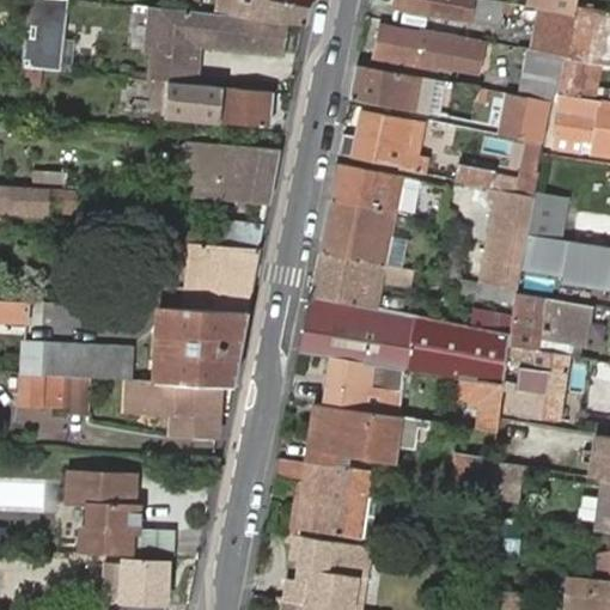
[(67,0),(29,0),(28,11),(22,68),(47,71),(61,72),(67,0)]
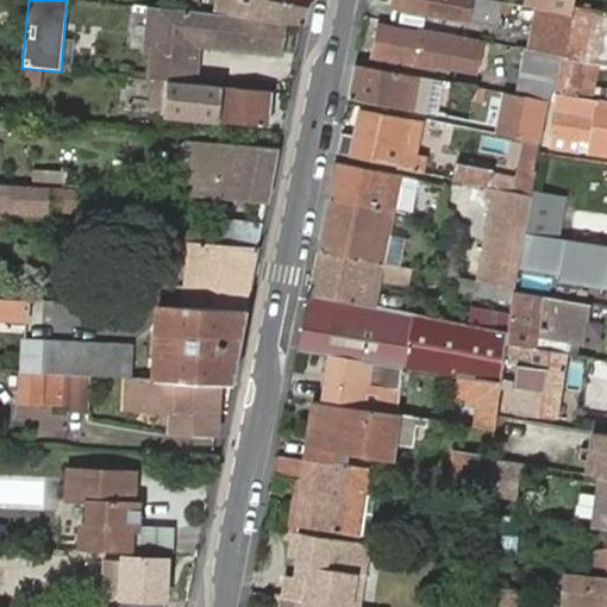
[(282,22),(302,24),(306,6),(282,0),(216,0),(214,16),(282,22)]
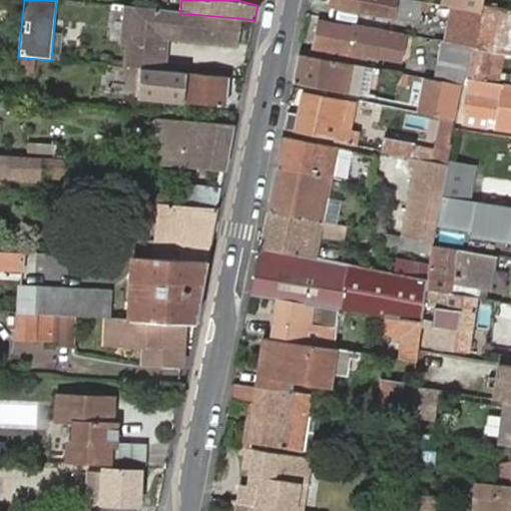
[(403,0),(332,0),(331,8),(419,26),(420,14),(429,15),(430,5),(403,0)]
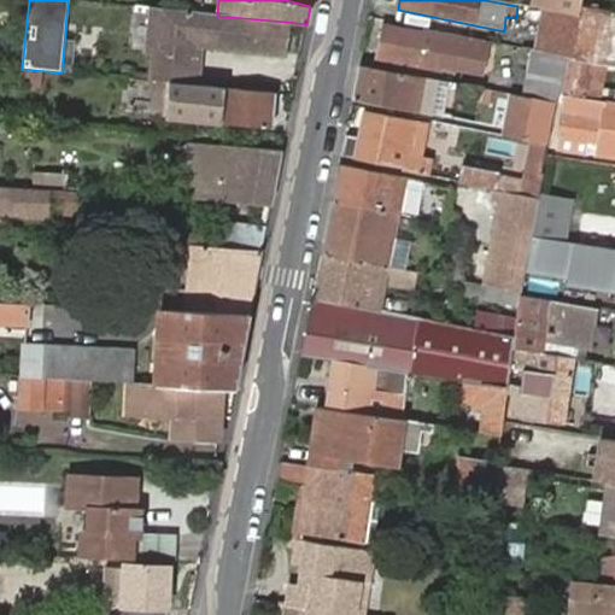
[(528,0),(527,9),(579,21),(581,9),(581,0),(528,0)]
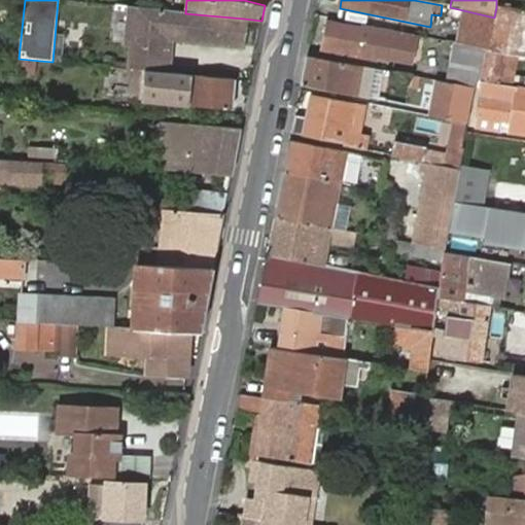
[(496,0),(496,7),(519,11),(521,0),(496,0)]
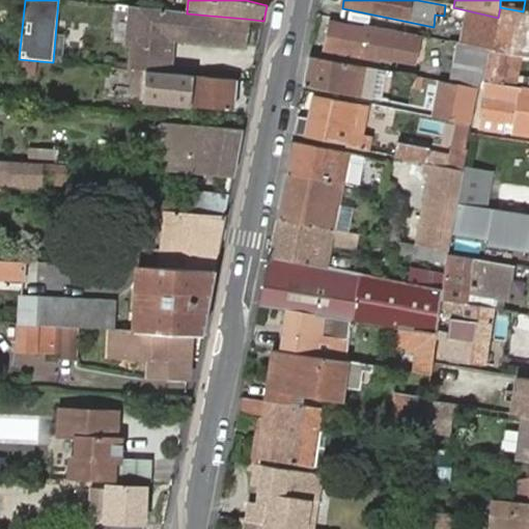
[(244,49),(246,19),(187,14),(131,7),(127,47),(133,48),(131,70),(138,71),(170,74),(173,38),(186,40),(186,42),(244,49)]
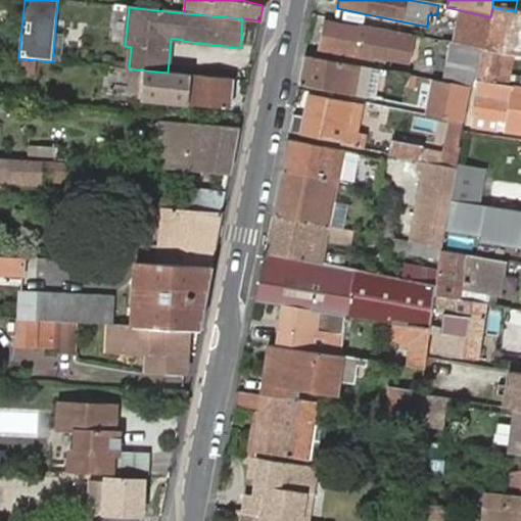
[(490,17),(446,7),(444,17),(460,20),(455,45),(483,51),(490,17)]
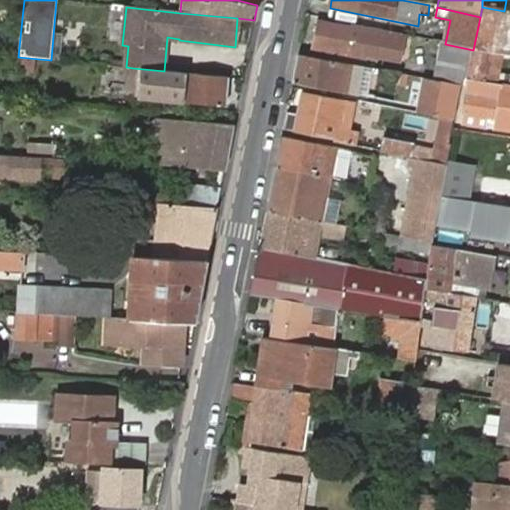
[(468,77),(509,84),(509,73),(499,72),(502,49),(500,48),(502,27),(509,28),(509,12),(504,11),(482,7),(480,17),(473,50),(468,77)]
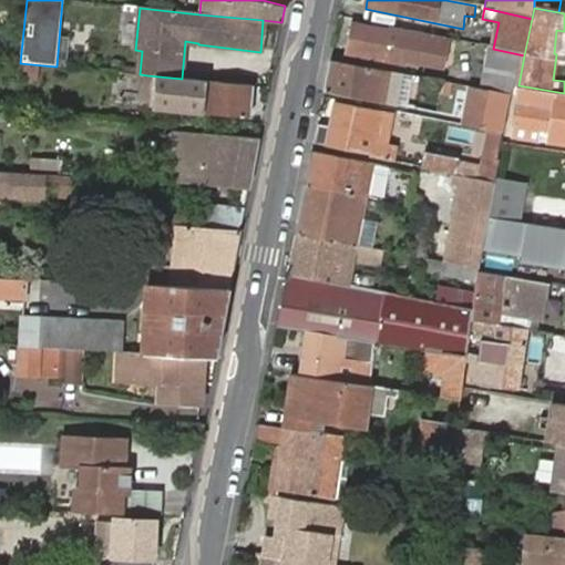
[(456,41),(353,20),(347,53),(413,67),(414,60),(451,67),(456,41)]
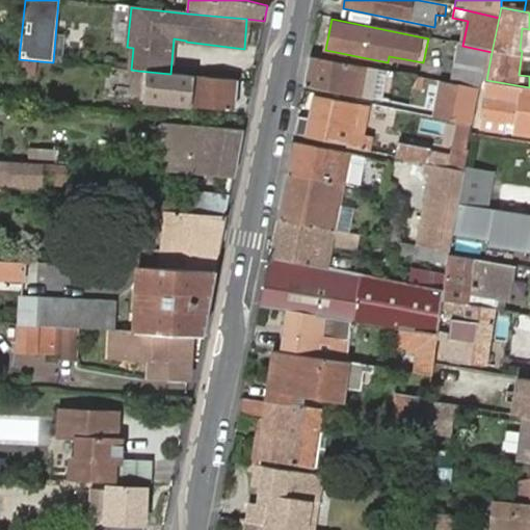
[(462,46),(455,45),(447,83),(479,89),(484,90),(486,80),(492,52),(462,46)]
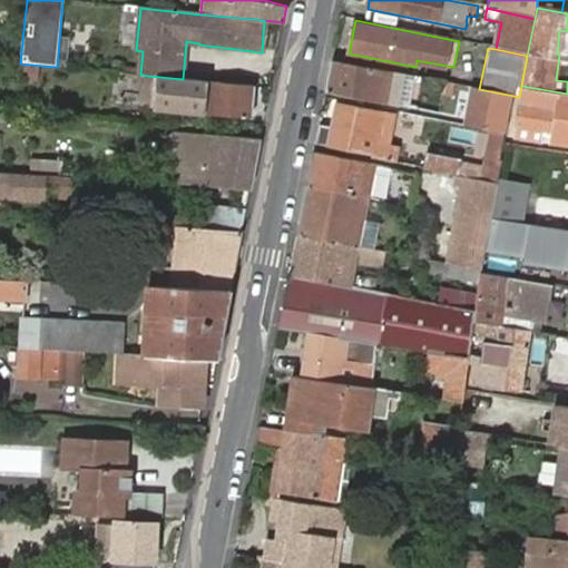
[(333,59),(326,91),(397,105),(403,74),(333,59)]
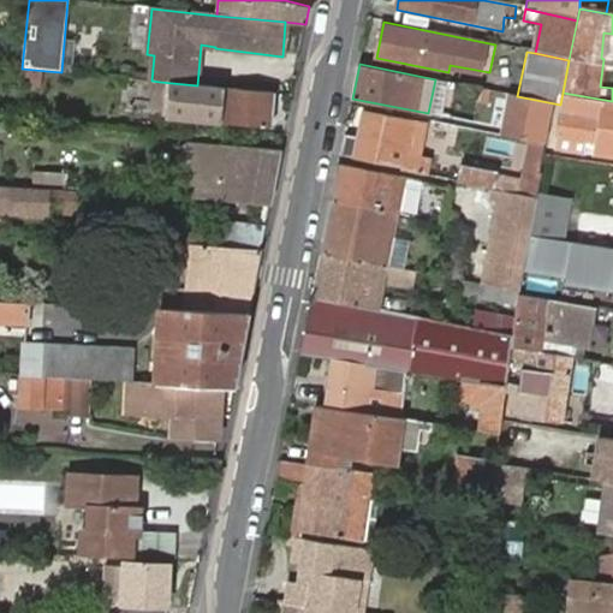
[(19,85),(19,87),(45,88),(47,71),(22,69),(19,85)]
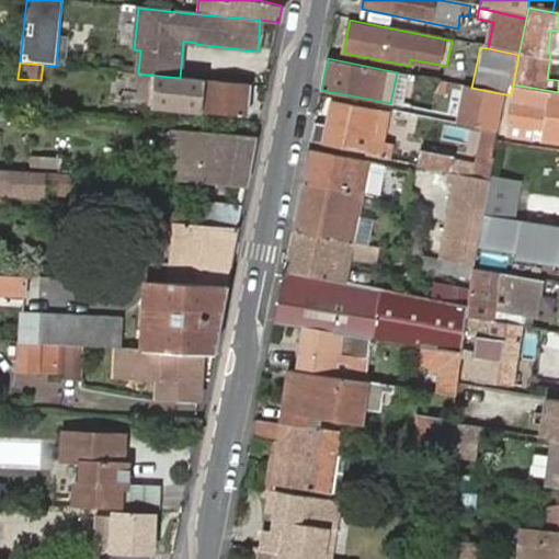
[(138,73),(122,72),(122,81),(145,83),(146,75),(138,73)]
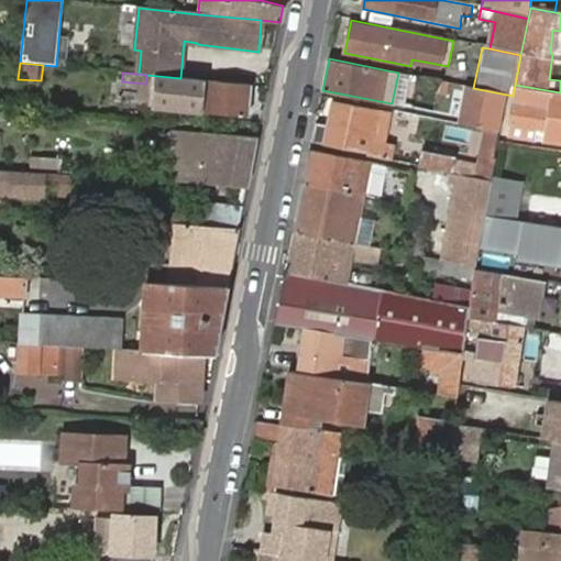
[(398,73),(392,103),(405,107),(410,75),(398,73)]
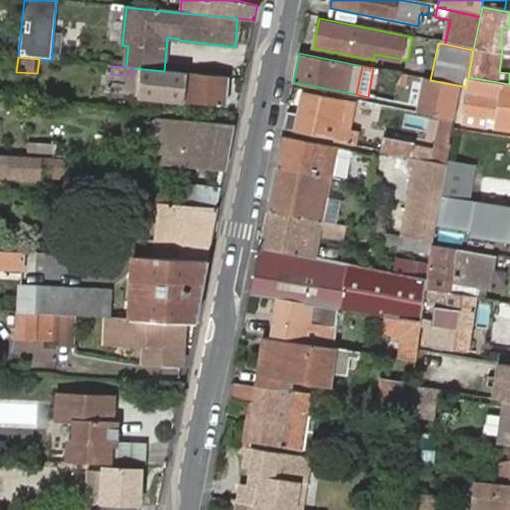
[(226,106),(229,77),(164,71),(133,68),(132,76),(131,84),(154,86),(158,83),(159,83),(158,94),(174,96),(174,101),(226,106)]
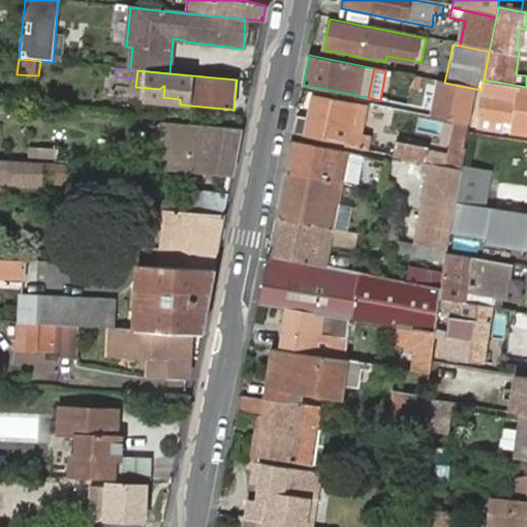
[(414,87),(415,76),(406,74),(404,85),(414,87)]
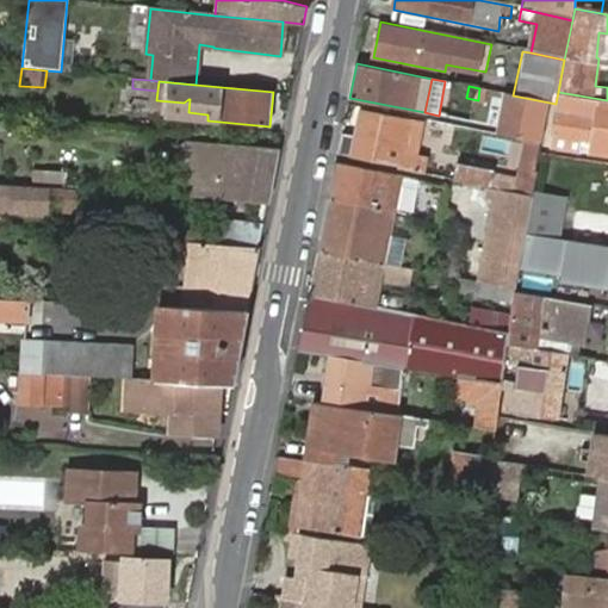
[(607,100),(558,92),(556,104),(551,135),(581,141),(579,149),(607,154),(607,100)]
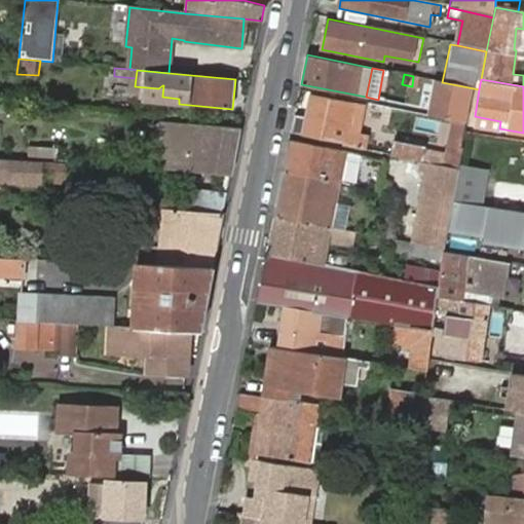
[(443,117),(452,119),(466,121),(468,115),(474,88),(442,82),(437,81),(427,114),(443,117)]
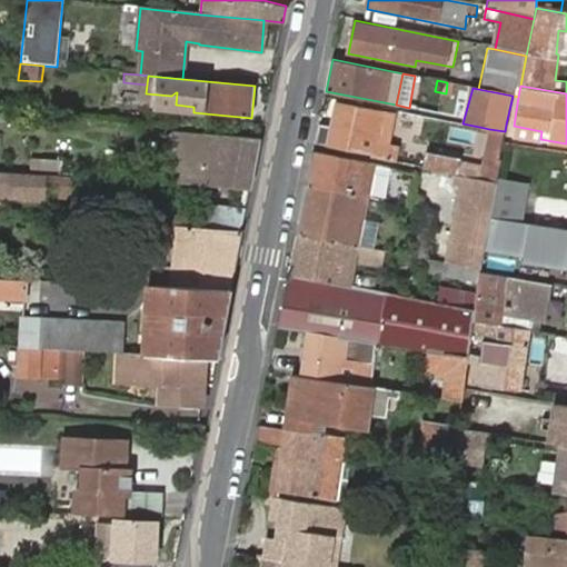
[(332,125),(319,123),(316,145),(370,153),(371,159),(395,163),(399,146),(387,145),(395,115),(338,106),(332,125)]
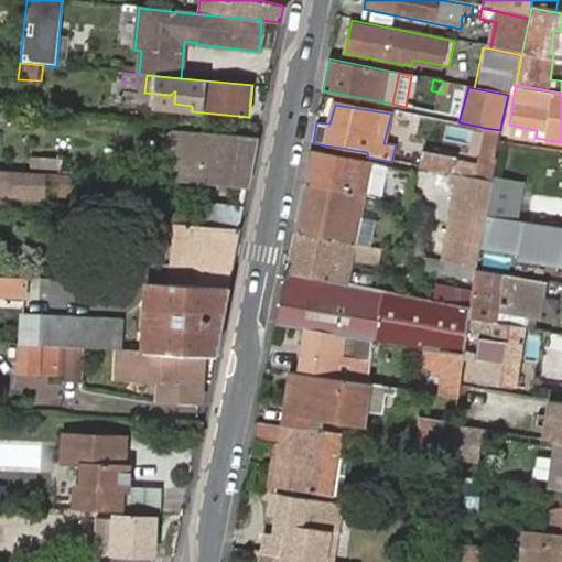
[(499,133),(536,138),(537,130),(509,125),(501,123),(500,130),(499,133)]
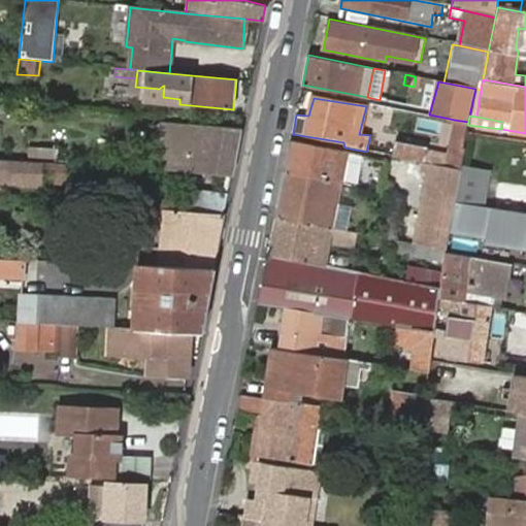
[(436,158),(448,160),(454,120),(445,118),(436,158)]
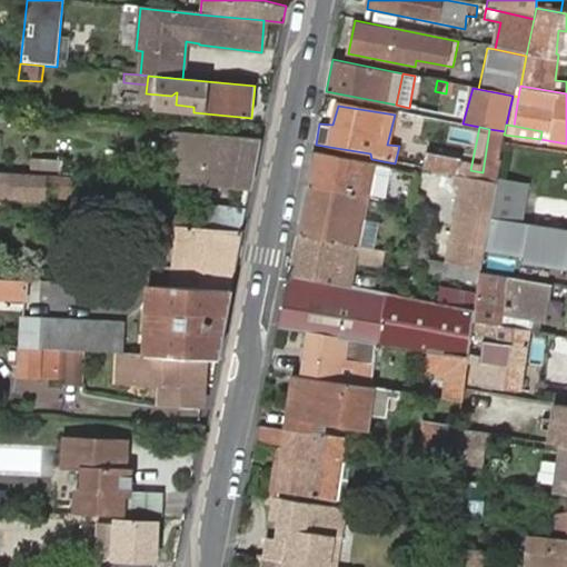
[(427,152),(424,169),(468,177),(499,182),(504,158),(499,157),(504,135),(505,131),(489,129),(483,172),(470,170),(459,168),(460,158),(427,152)]
